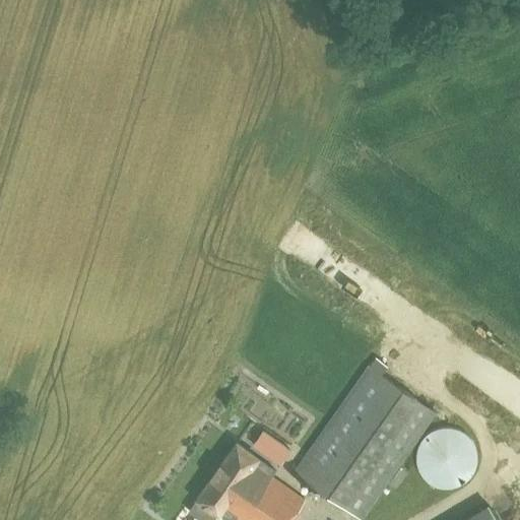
[(368,364),(294,470),(361,518),(436,410),(368,364)]
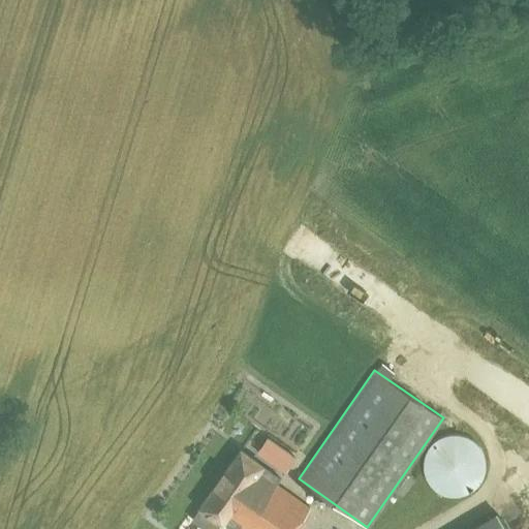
[(483,468),(483,463),(481,457),(480,452),(478,447),(474,442),(469,438),(463,436),(458,434),(452,434),(446,435),(441,437),(436,439),(432,443),(429,447),(427,453),(425,458),(425,465),(425,469),(427,474),(431,481),(434,485),(437,488),(442,490),(447,492),(454,493),(460,492),(465,490),(470,488),(475,484),(478,478),(480,473),(483,468)]
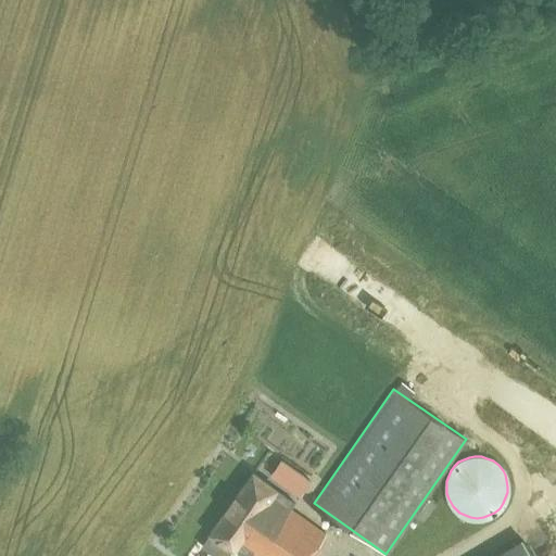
[(285,485),(299,495),(310,480),(295,470),(285,485)]
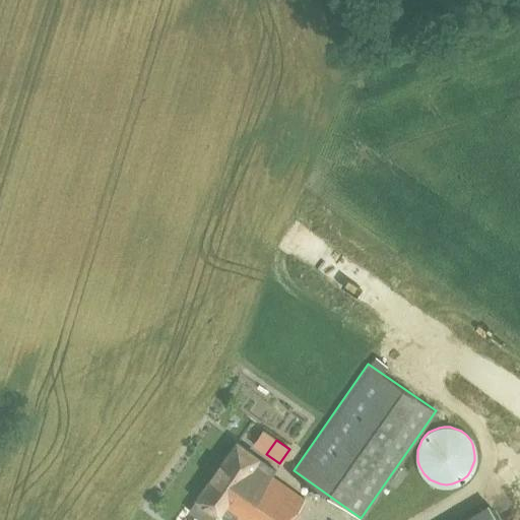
[(286,519),(304,497),(270,474),(274,468),(236,442),(197,499),(217,513),(218,512),(230,519),(232,519),(234,517),(238,519),(286,519)]
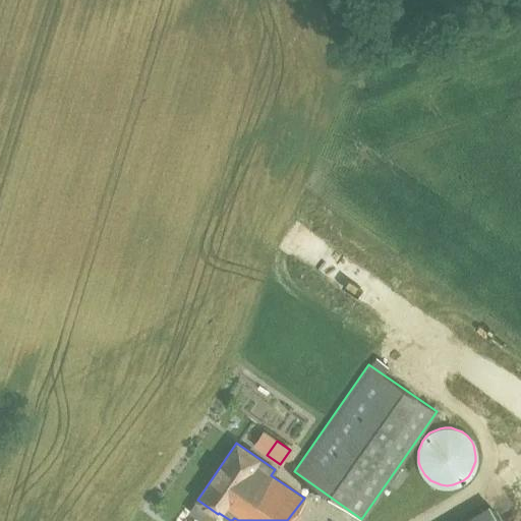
[(520,508),(520,466),(507,472),(520,508)]
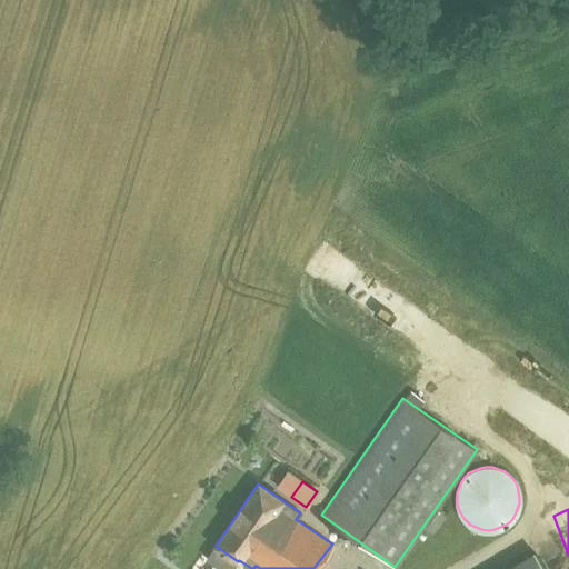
[(545,568),(533,549),(498,568),(545,568)]
